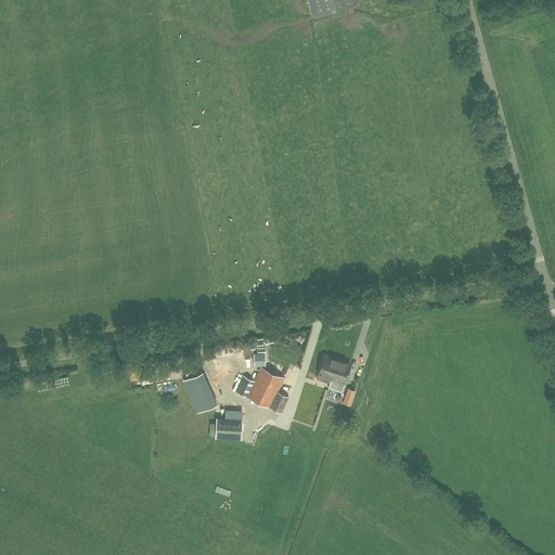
[(309,0),(314,17),(357,5),(355,0),(309,0)]
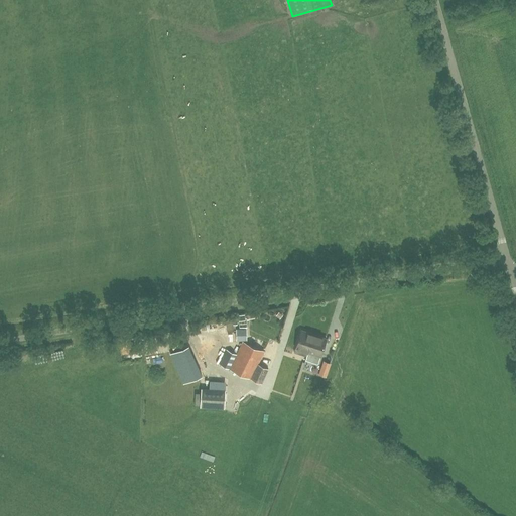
[(303,351),(301,355),(306,357),(313,335),(301,331),(295,348),(303,351)]
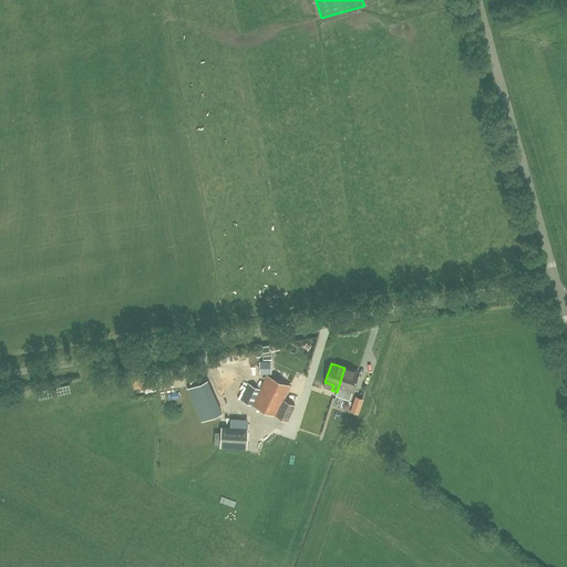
[(336,395),(341,398),(343,389),(352,391),(358,372),(344,368),(337,392),(336,395)]
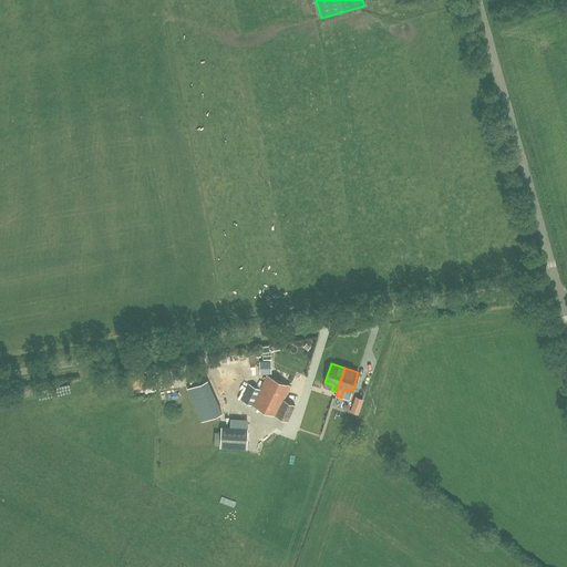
[(287,423),(295,406),(284,401),(290,387),(267,375),(260,390),(249,384),(241,400),(287,423)]
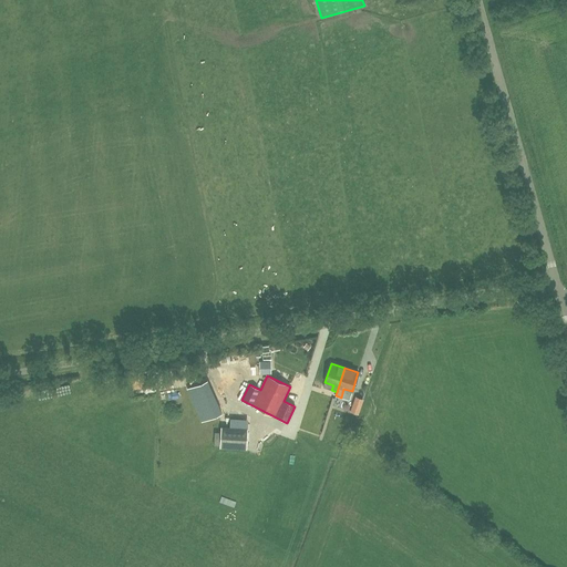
[(209,418),(222,412),(217,401),(197,410),(202,421),(209,418)]
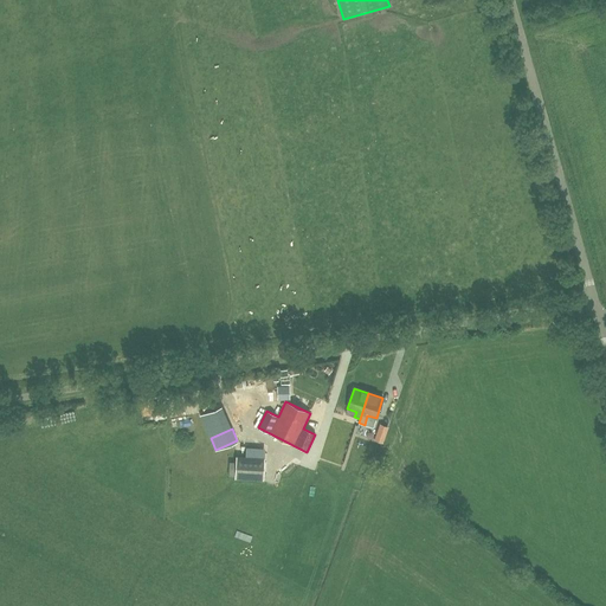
[(382,443),(386,431),(379,429),(375,440),(382,443)]
